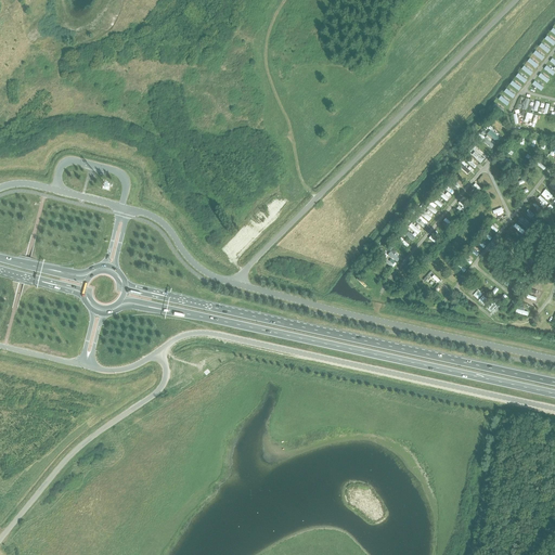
[(545,39),(554,46),(554,43),(554,40),(549,35),(545,39)]
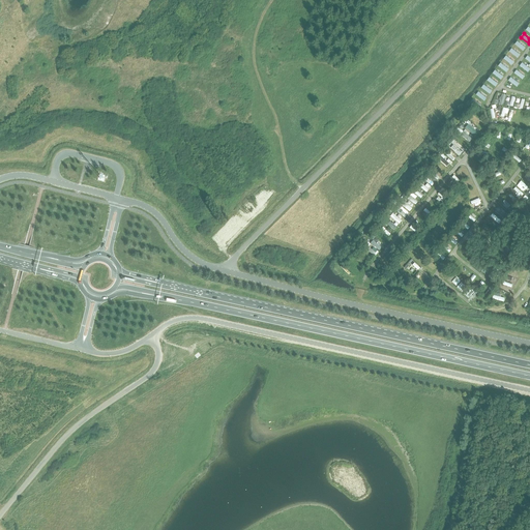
[(516,45),(524,50),(526,46),(518,40),(516,45)]
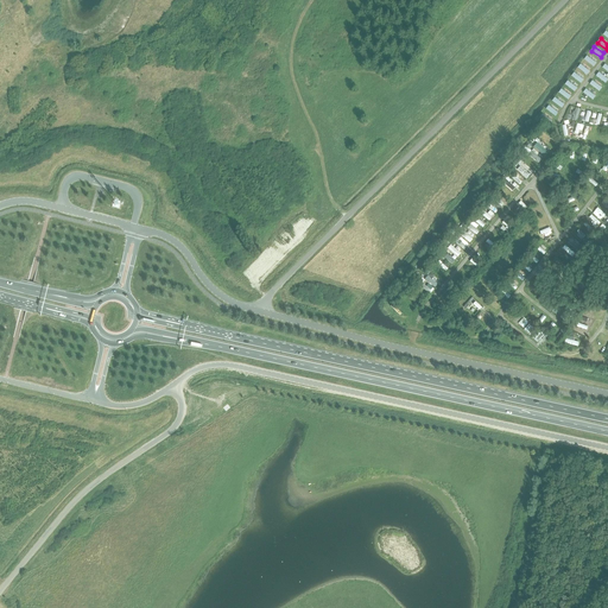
[(588,55),(584,59),(595,65),(599,62),(588,55)]
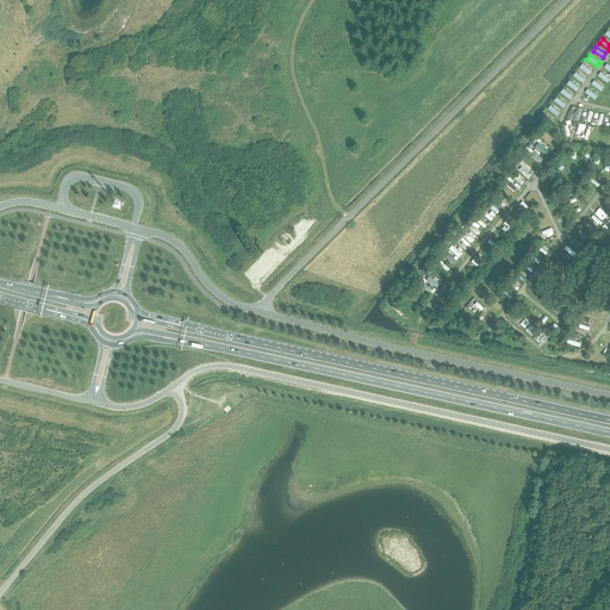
[(584,63),(580,67),(590,75),(593,70),(584,63)]
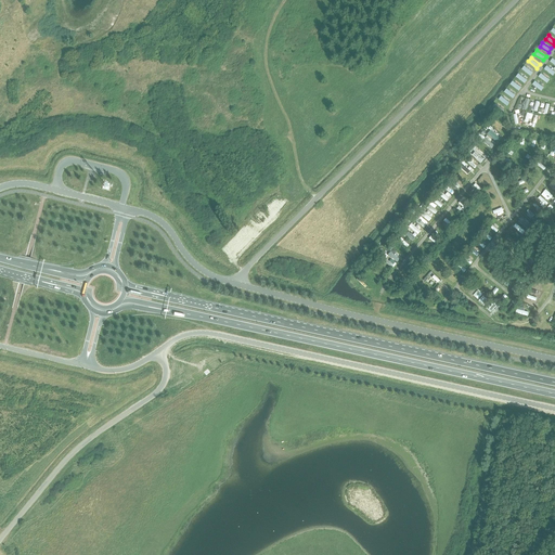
[(554,69),(549,64),(545,68),(553,75),(554,72),(554,69)]
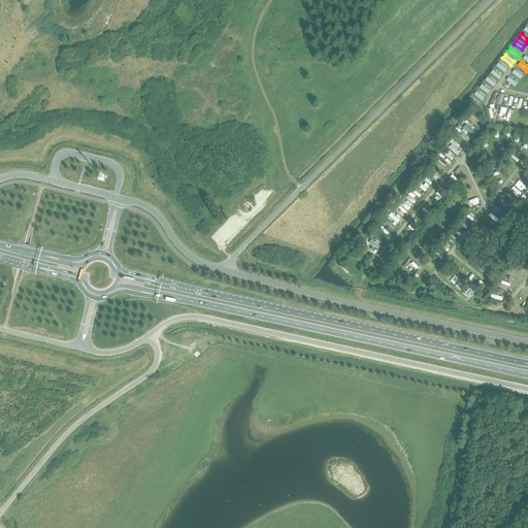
[(500,62),(497,65),(504,71),(507,68),(500,62)]
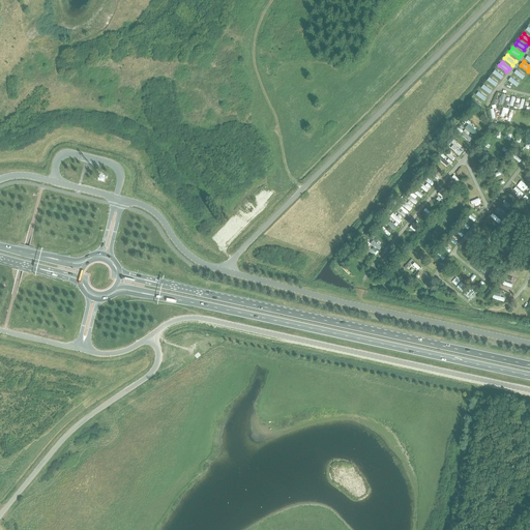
[(494,72),(501,79),(504,76),(497,69),(494,72)]
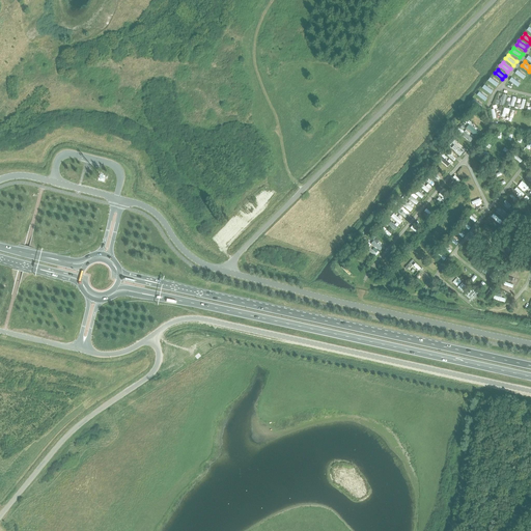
[(515,73),(524,79),(526,75),(519,70),(515,73)]
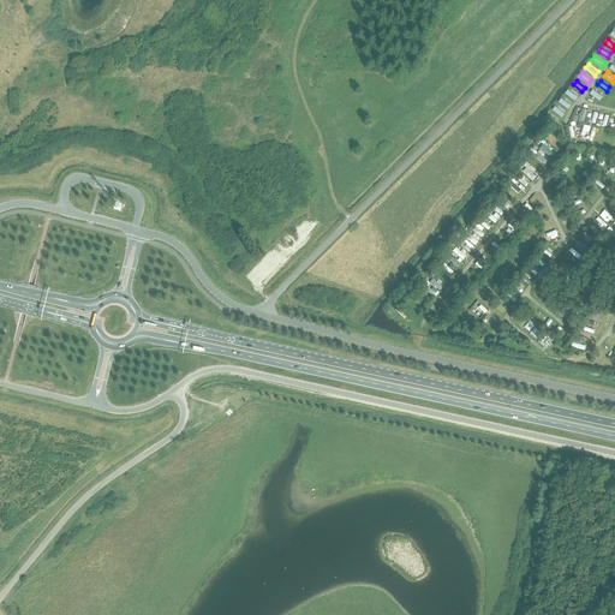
[(568,89),(566,94),(577,100),(579,95),(568,89)]
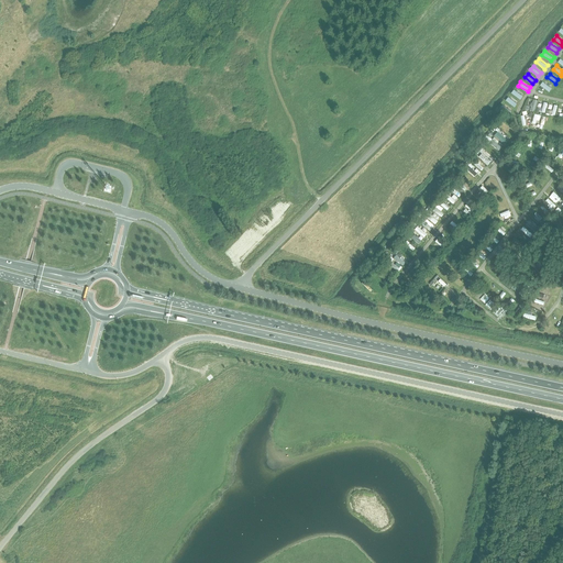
[(550,91),(552,87),(543,81),(541,85),(550,91)]
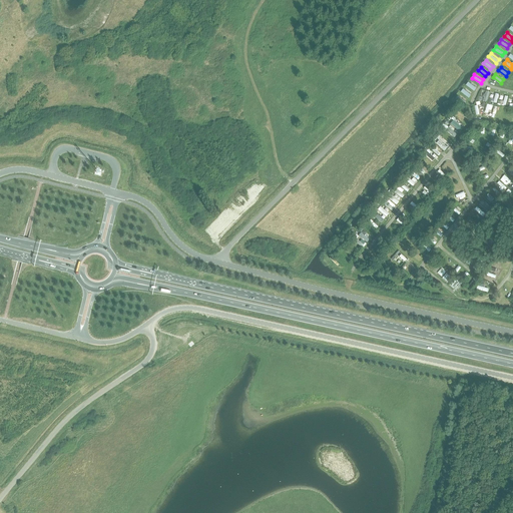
[(475,91),(478,87),(469,81),(467,84),(475,91)]
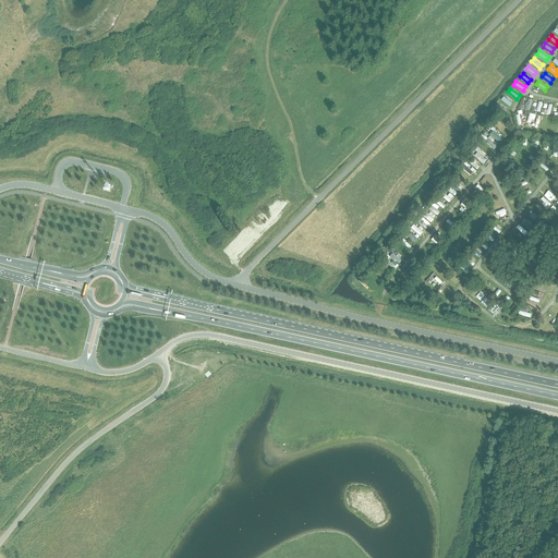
[(505,96),(501,100),(511,106),(513,101),(505,96)]
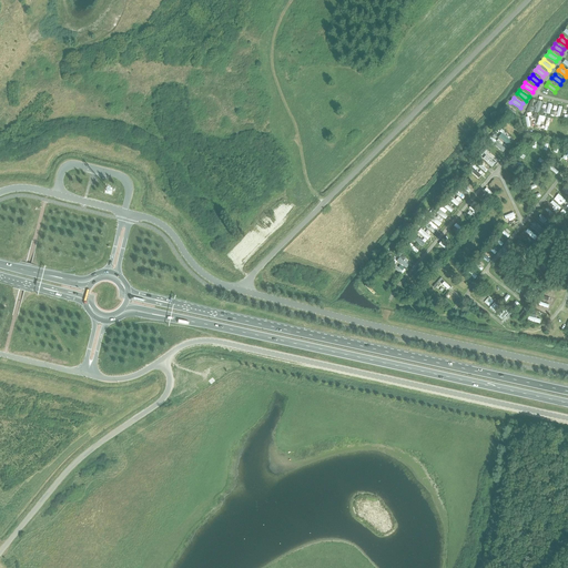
[(506,146),(508,144),(498,138),(494,144),(506,152),(508,149),(506,146)]
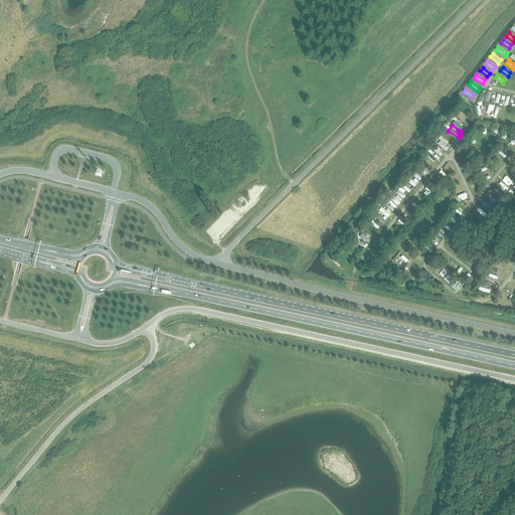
[(448,149),(450,146),(441,140),(439,143),(448,149)]
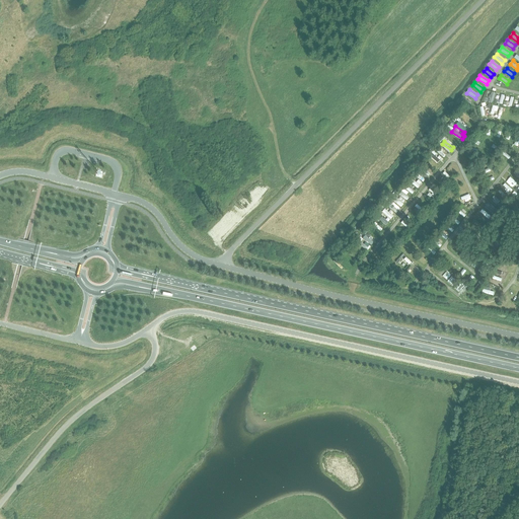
[(430,156),(439,162),(443,156),(434,150),(430,156)]
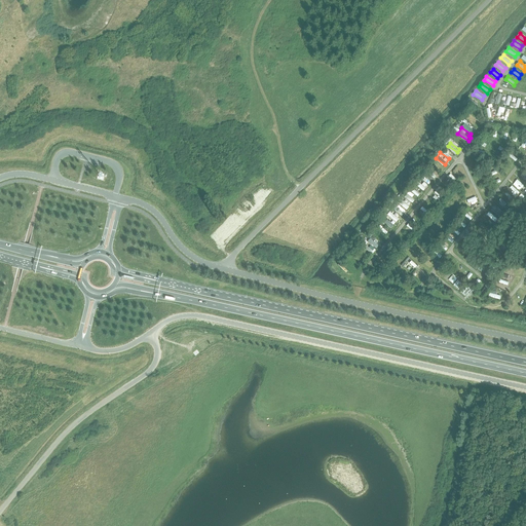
[(448,176),(454,182),(457,179),(451,173),(448,176)]
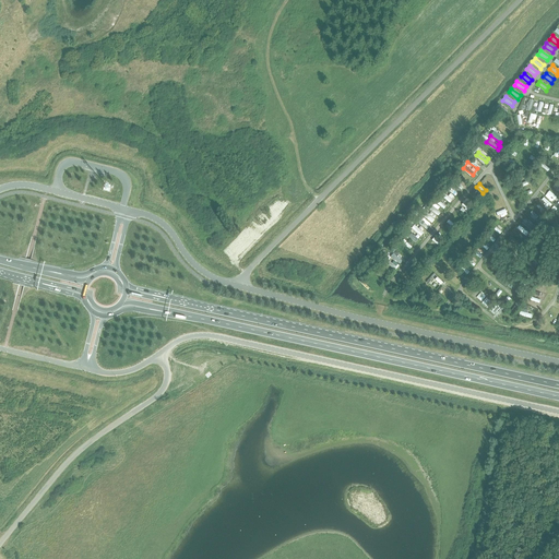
[(456,195),(460,191),(453,186),(450,190),(456,195)]
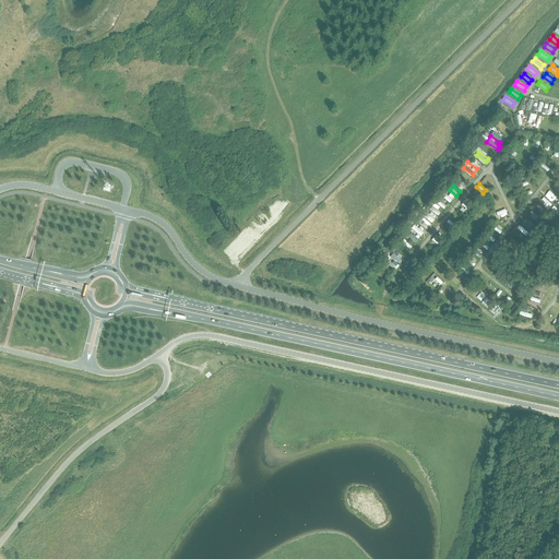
[(556,199),(558,197),(551,190),(546,194),(550,199),(552,197),(556,199)]
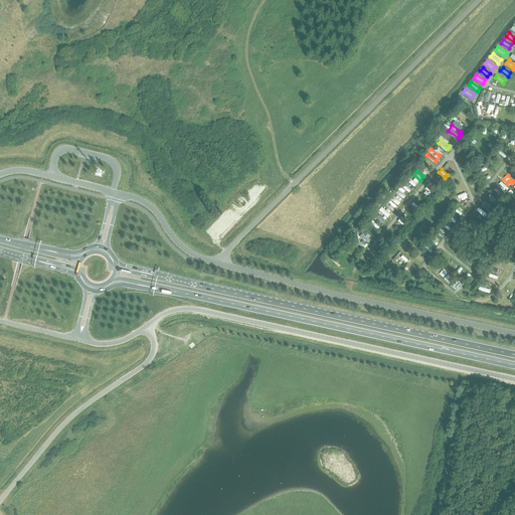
[(411,178),(408,181),(415,186),(417,183),(411,178)]
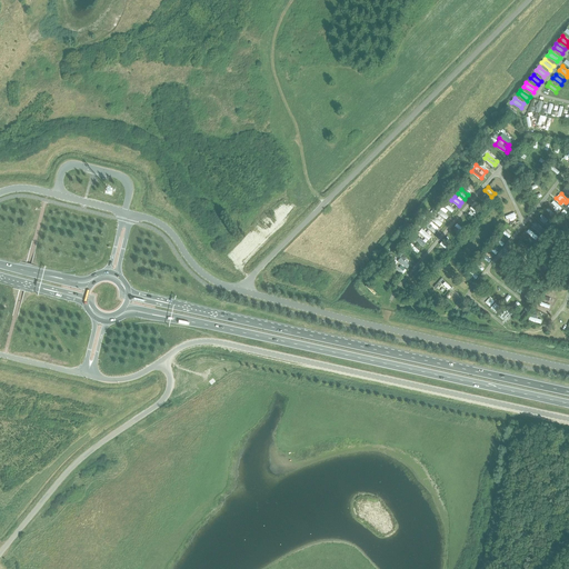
[(558,211),(562,207),(555,200),(551,205),(558,211)]
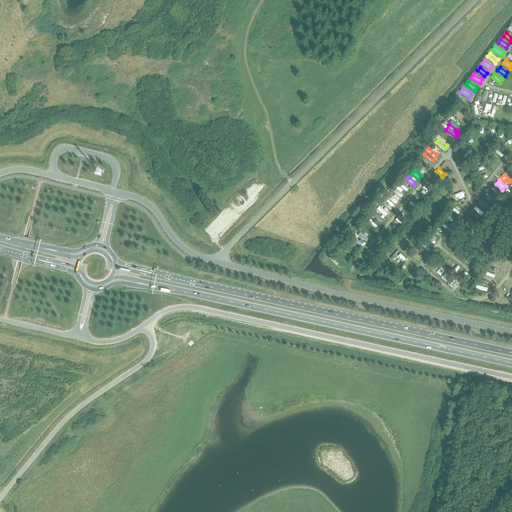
[(425,185),(423,188),(430,193),(432,189),(425,185)]
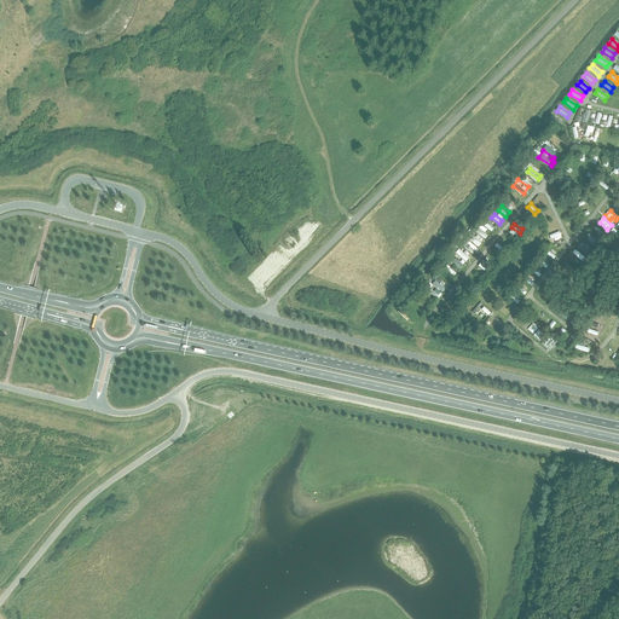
[(478,231),(486,238),(489,235),(480,229),(478,231)]
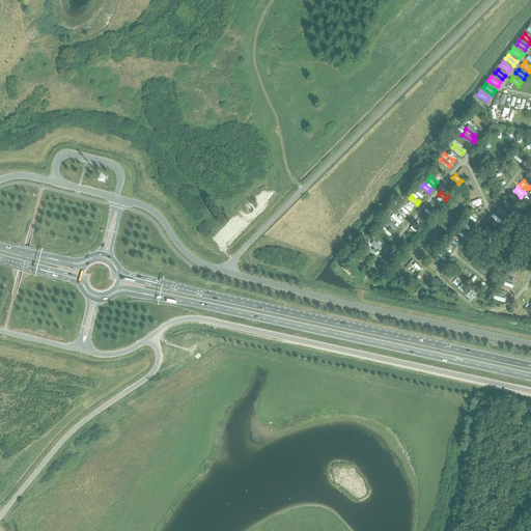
[(502,202),(511,211),(514,207),(506,199),(502,202)]
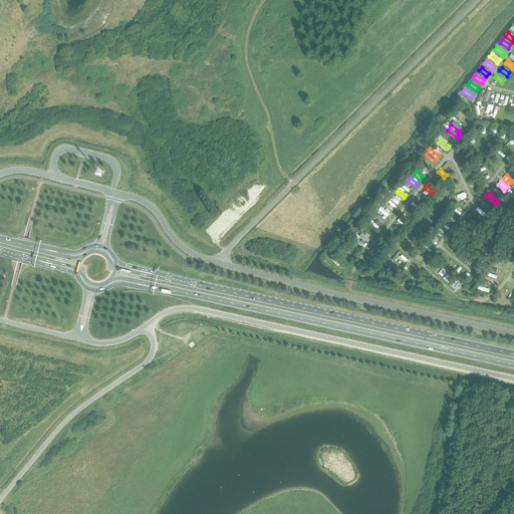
[(482,203),(487,207),(485,209),(490,212),(494,207),(485,199),(482,203)]
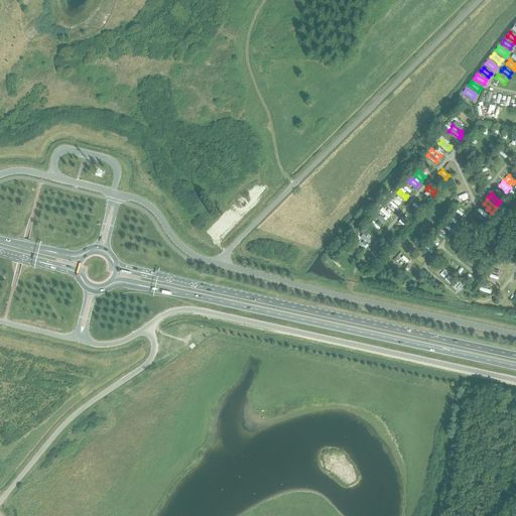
[(394,212),(396,209),(390,203),(388,205),(394,212)]
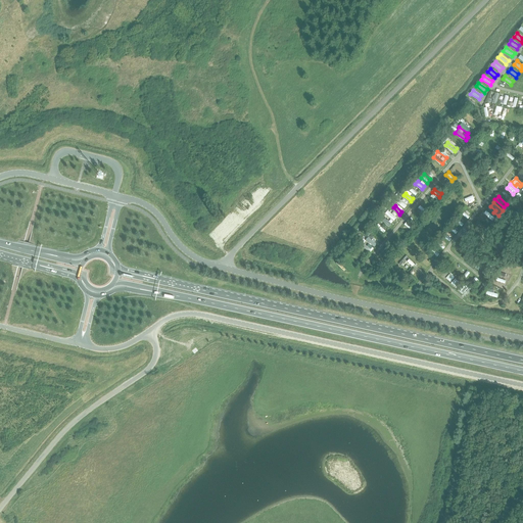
[(394,221),(396,218),(388,209),(386,212),(394,221)]
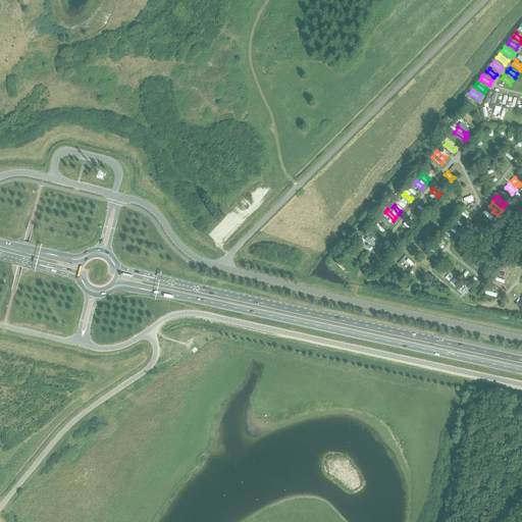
[(493,220),(496,217),(486,209),(483,212),(493,220)]
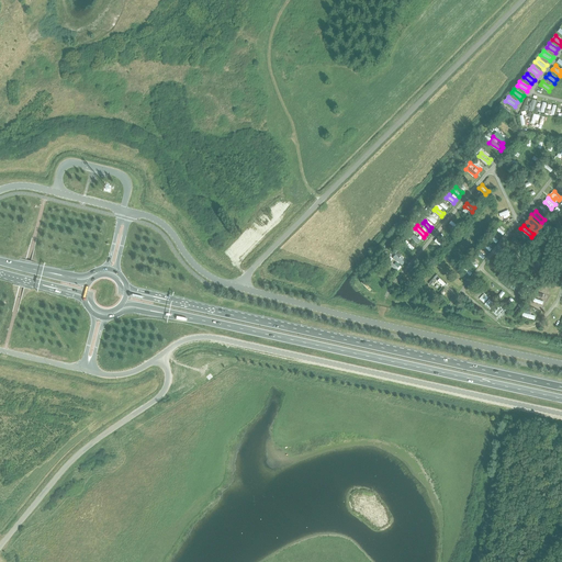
[(518,254),(525,246),(515,238),(508,246),(518,254)]
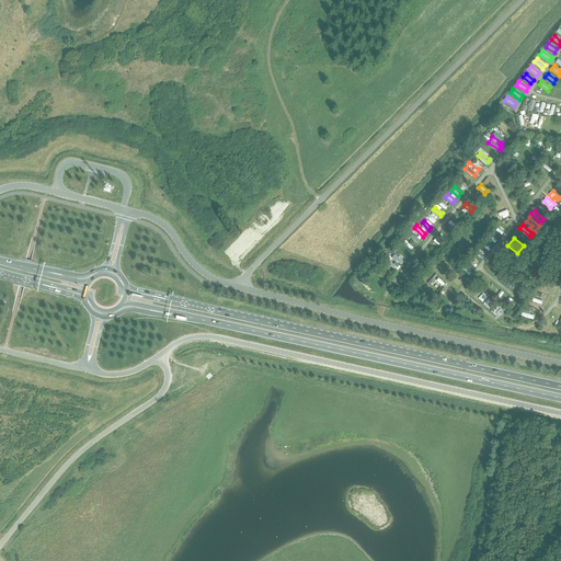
[(396,260),(391,265),(398,271),(405,261),(396,253),(392,258),(396,260)]
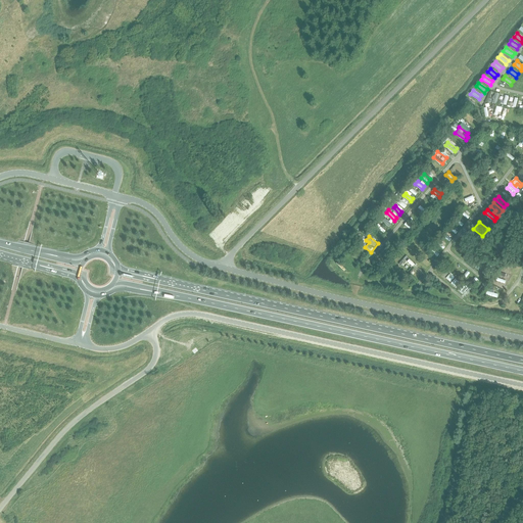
[(406,255),(399,264),(402,267),(409,257),(406,255)]
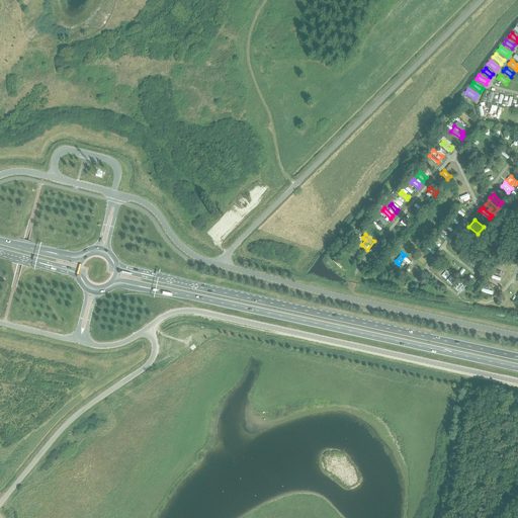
[(416,273),(420,268),(415,265),(411,270),(416,273)]
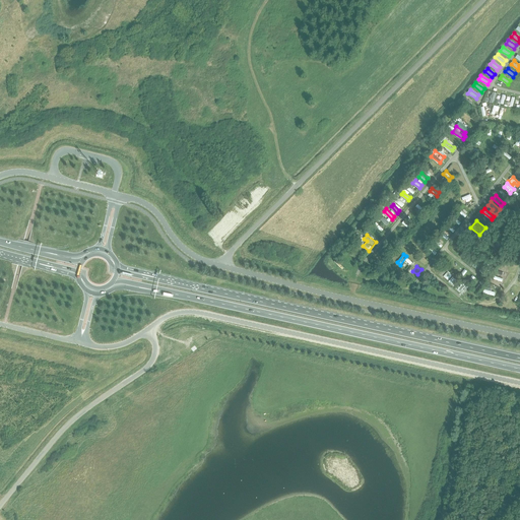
[(448,271),(444,276),(449,280),(453,274),(448,271)]
